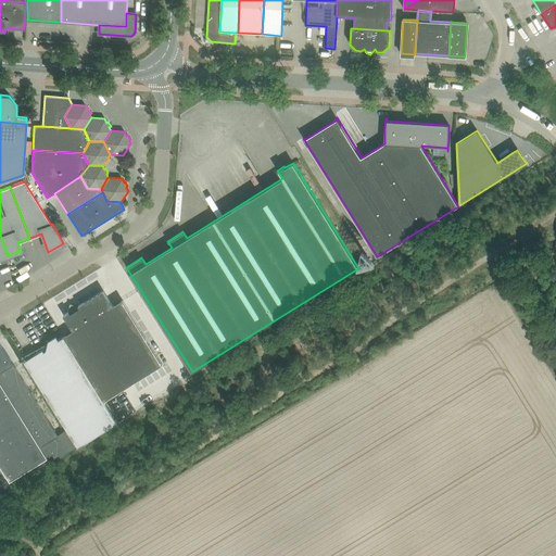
[(163,365),(128,310),(123,301),(123,300),(113,306),(103,290),(78,306),(79,307),(70,314),(68,312),(63,315),(73,331),(66,336),(106,400),(163,365)]
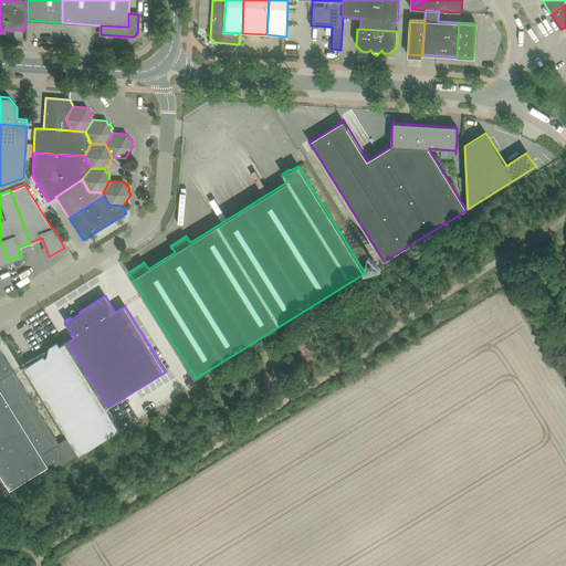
[(25,367),(69,437),(80,454),(80,456),(119,430),(106,408),(108,407),(67,342),(65,343),(61,345),(58,342),(50,346),(48,356),(45,357),(44,356),(25,367)]
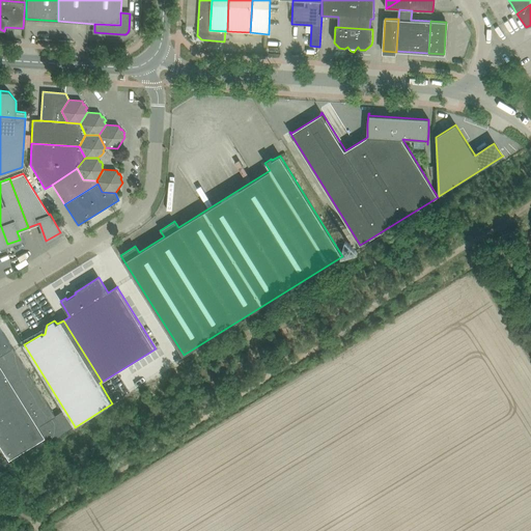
[(0,444),(9,459),(46,438),(49,436),(52,441),(75,427),(75,426),(64,410),(55,416),(0,326),(0,444)]
